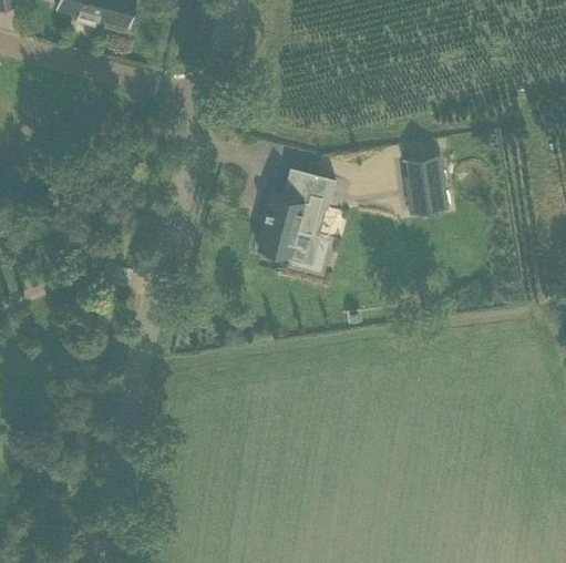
[(14,0),(0,0),(0,10),(16,9),(14,0)]
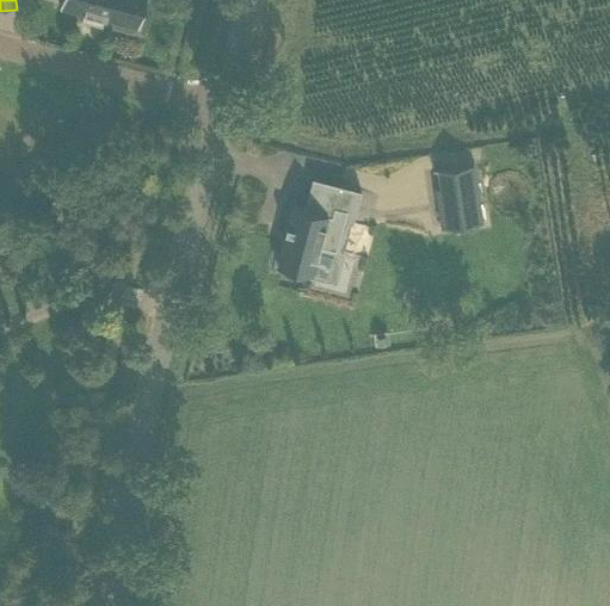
[(62,0),(60,10),(84,17),(82,25),(103,30),(105,22),(139,30),(146,0),(62,0)]
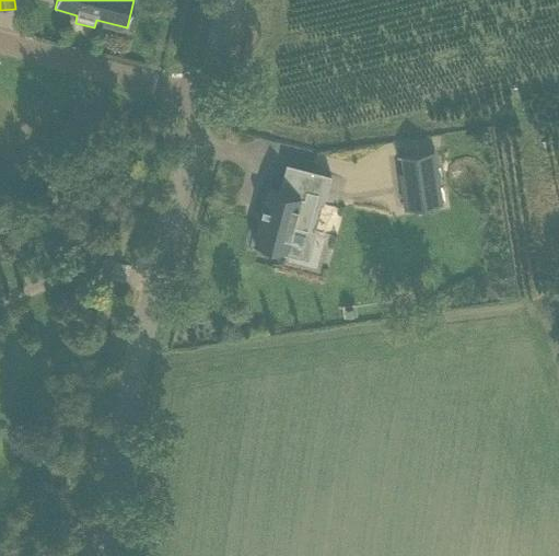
[(405,175),(399,176),(405,213),(442,208),(434,154),(403,159),(403,161),(405,175)]
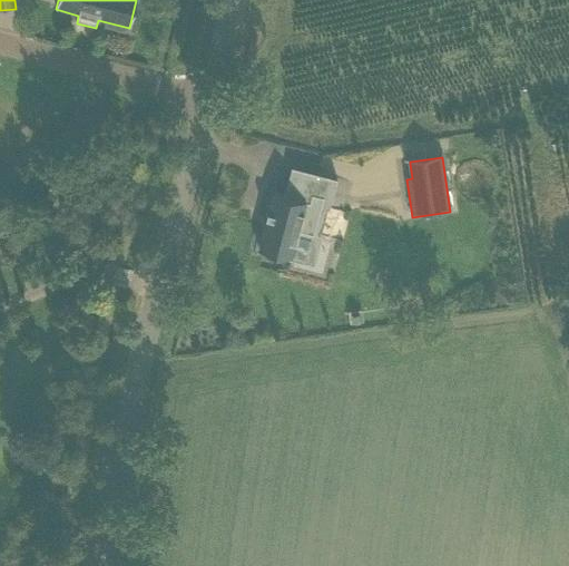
[(316,178),(313,192),(325,194),(329,179),(316,176),(316,178)]
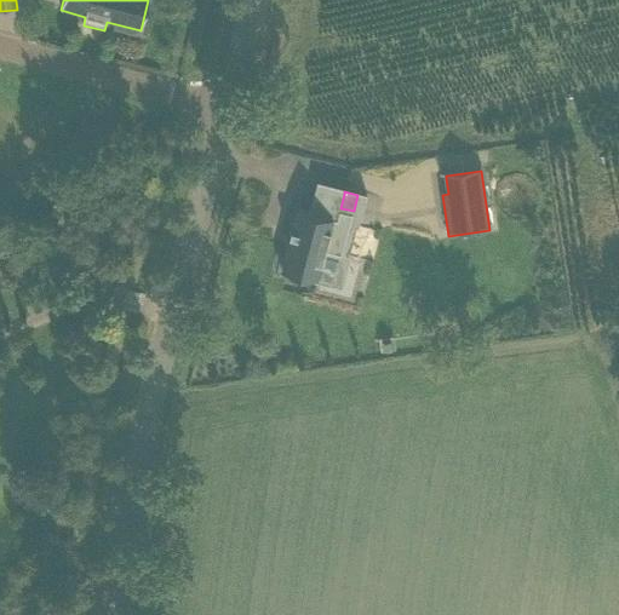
[(297,212),(281,274),(307,280),(316,282),(325,254),(342,259),(353,217),(339,214),(337,223),(309,216),(297,212)]
